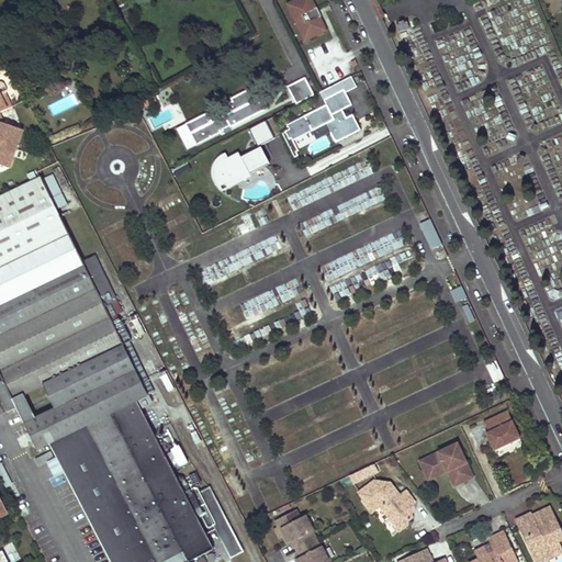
[(314,0),(300,0),(288,6),(307,52),(333,41),(314,0)]
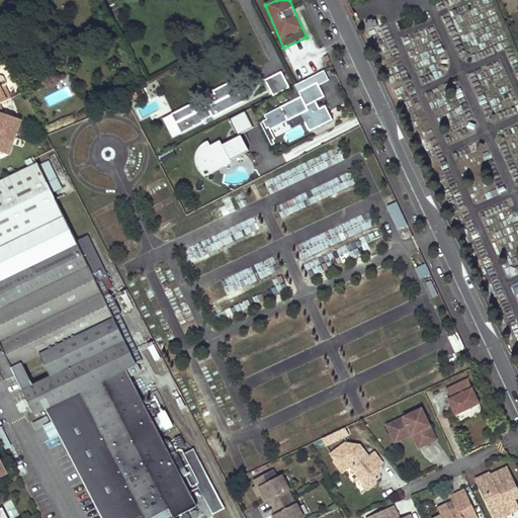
[(283,74),(266,82),(273,97),(290,88),(283,74)]
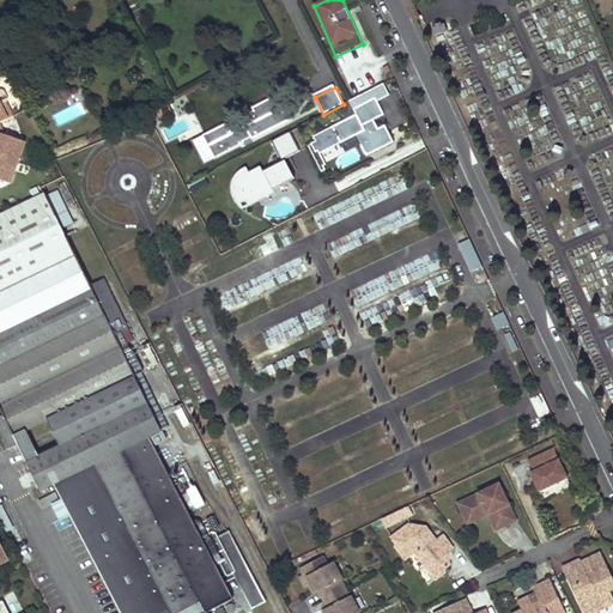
[(229,122),(192,140),(206,168),(296,125),(281,97),(247,114),(249,121),(232,129),(229,122)]
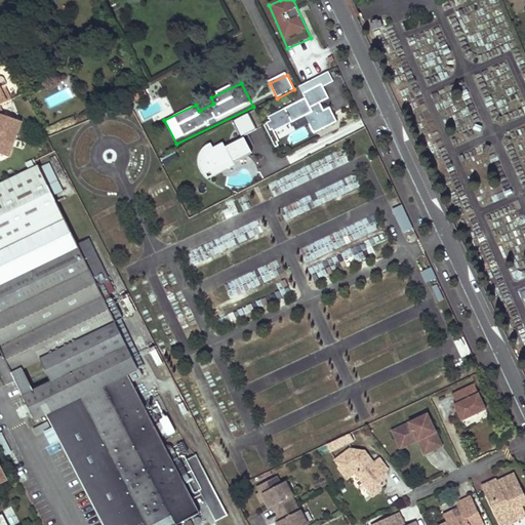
[(329,98),(322,84),(303,94),(306,99),(285,110),(296,131),(309,125),(314,134),(336,122),(329,108),(322,112),(320,109),(318,109),(317,106),(329,98)]
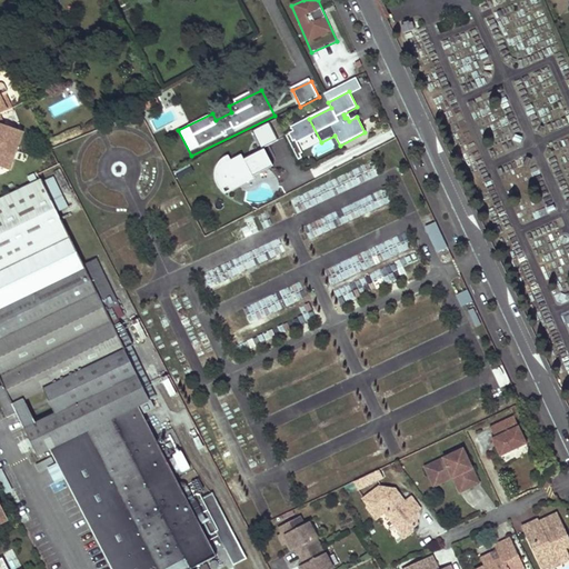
[(0,113),(11,109),(6,97),(1,99),(0,97),(0,113)]
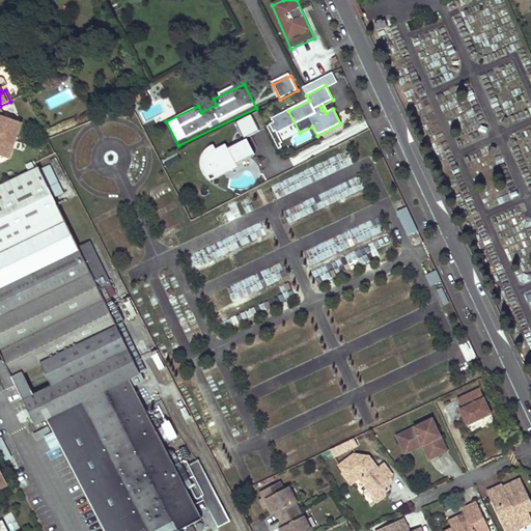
[(0,136),(15,142),(21,123),(3,117),(0,110),(0,136)]
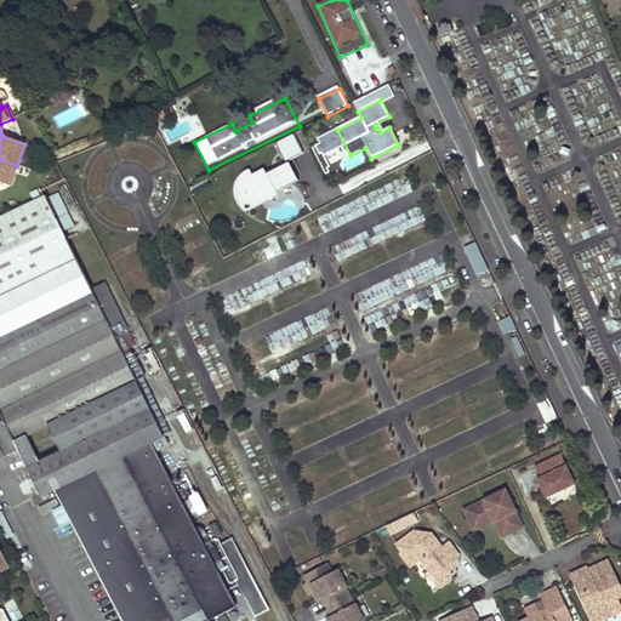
[(301,154),(291,135),(273,144),(283,164),(301,154)]
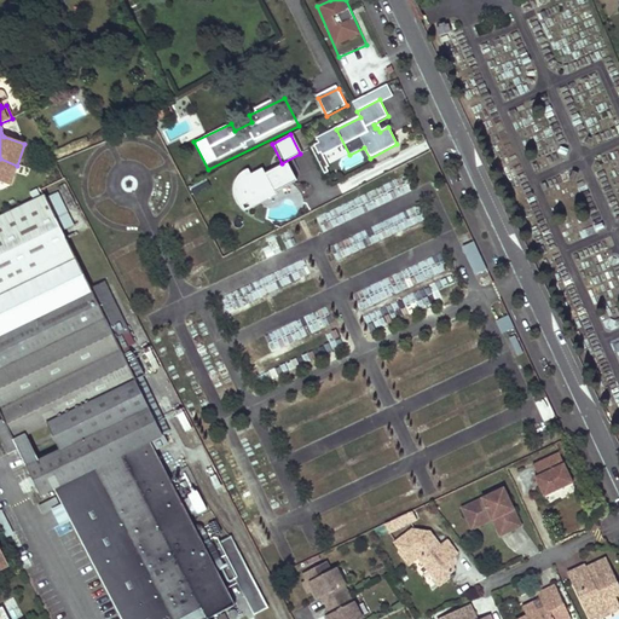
[(0,183),(10,186),(17,166),(0,158),(0,183)]
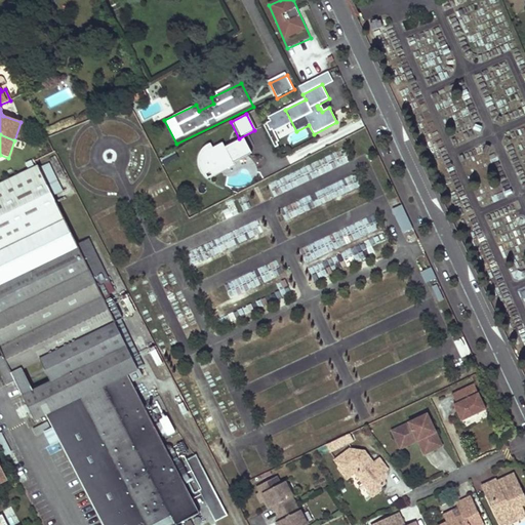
[(223,148),(220,144),(212,148),(210,143),(205,146),(202,149),(200,153),(198,159),(198,161),(202,172),(211,168),(213,172),(223,167),(220,163),(231,158),(233,162),(248,155),(240,139),(223,148)]
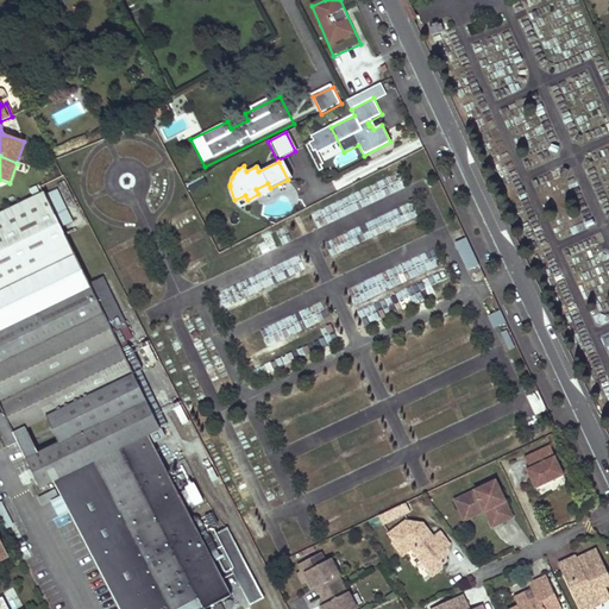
[(256,189),(258,194),(270,188),(268,183),(256,189)]
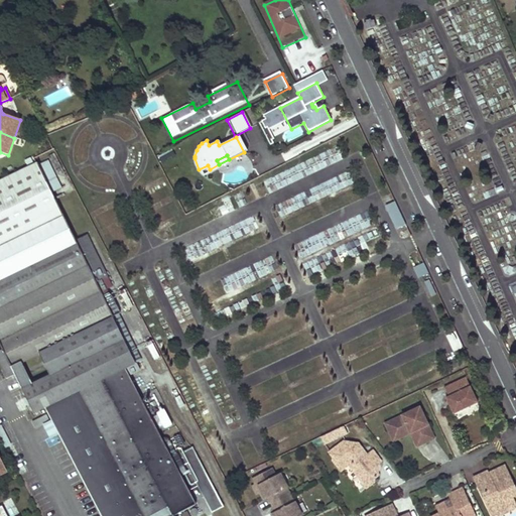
[(47,161),(38,165),(51,192),(60,187),(47,161)]
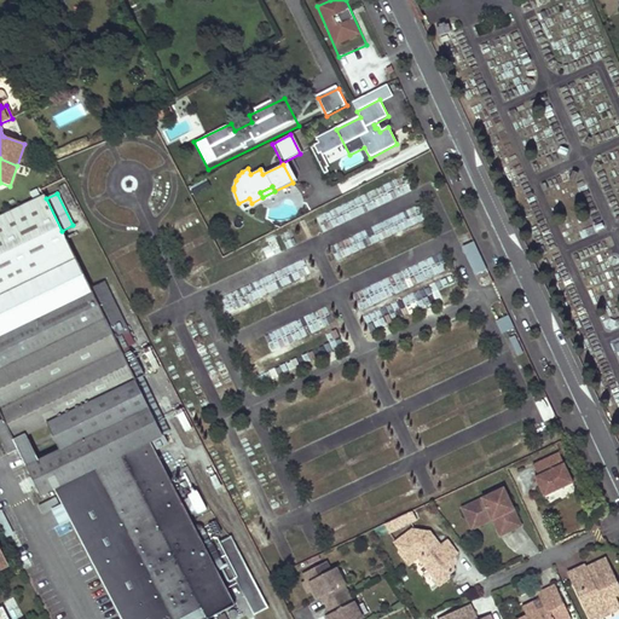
[(121,618),(208,618),(230,608),(236,606),(150,443),(163,435),(148,405),(121,350),(115,339),(129,333),(104,282),(91,289),(62,231),(46,198),(45,196),(0,217),(0,412),(4,420),(0,421),(0,437),(9,453),(17,450),(29,444),(25,435),(48,424),(62,451),(39,462),(34,452),(22,458),(40,495),(53,489),(59,499),(62,504),(71,521),(121,618)]
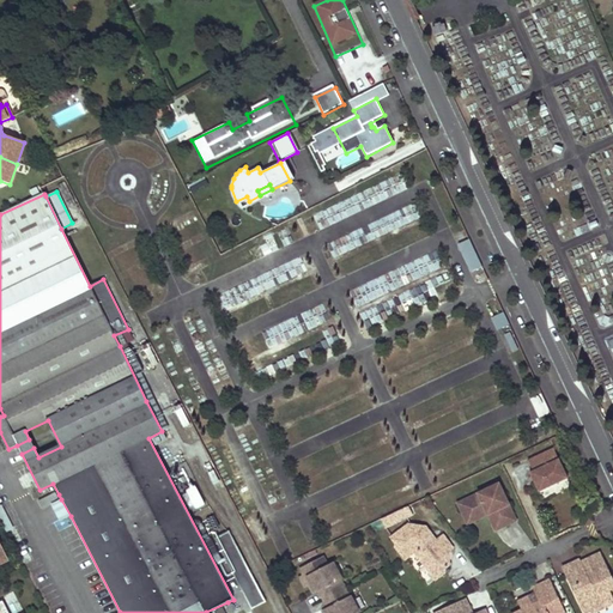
[(247,196),(236,201),(240,208),(250,204),(249,201),(247,196)]
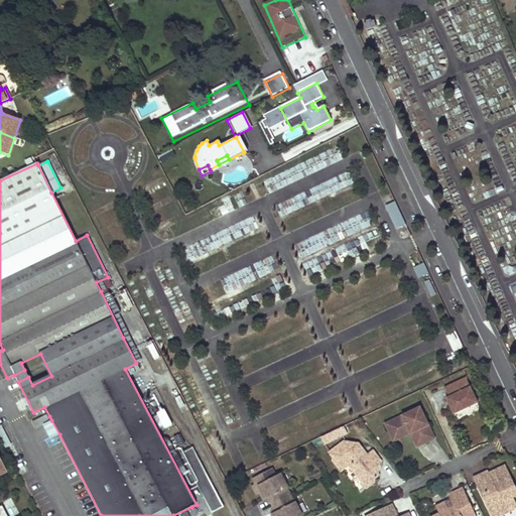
[(350,173),(276,202),(280,214),(355,185),(350,173)]
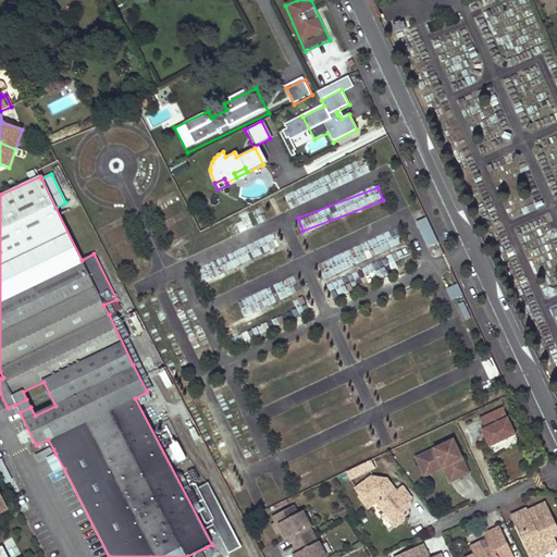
[(426,218),(417,223),(430,251),(440,247),(426,218)]
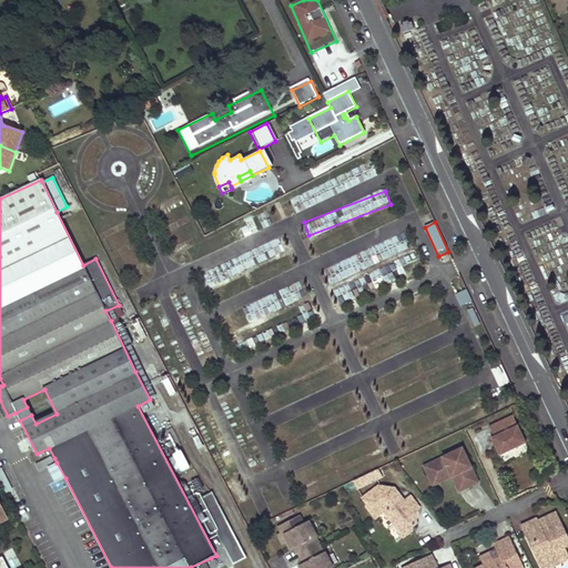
[(297,283),(279,292),(285,305),(304,296),(297,283)]
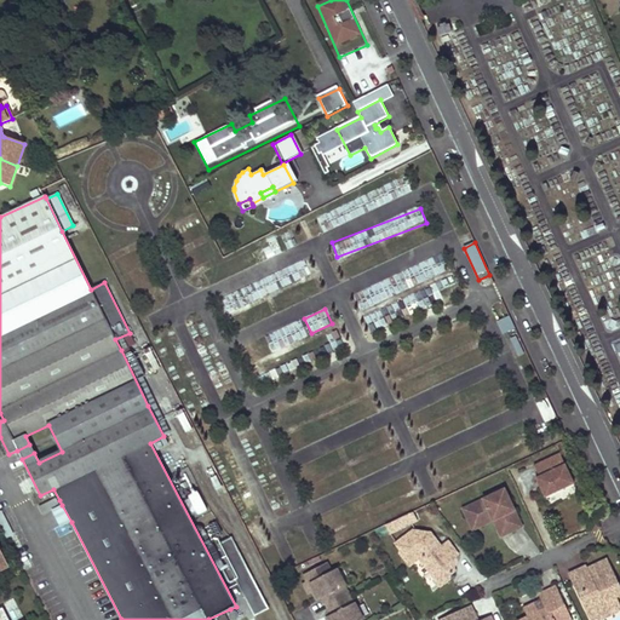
[(509,316),(497,321),(503,334),(515,329),(509,316)]
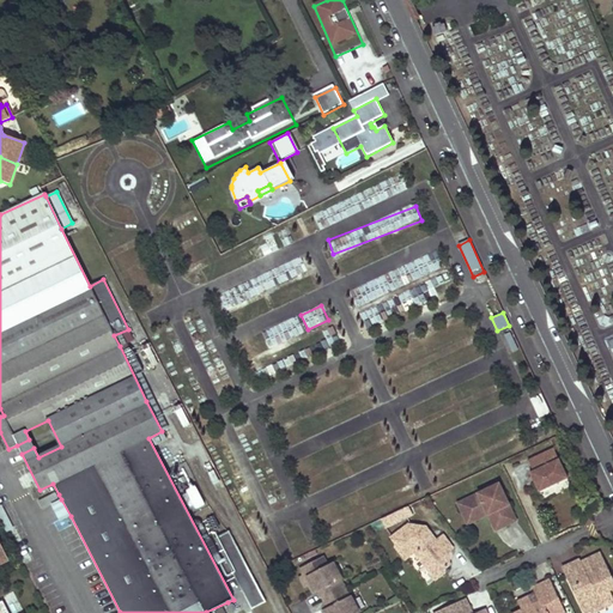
[(29,439),(17,445),(22,454),(34,448),(29,439)]
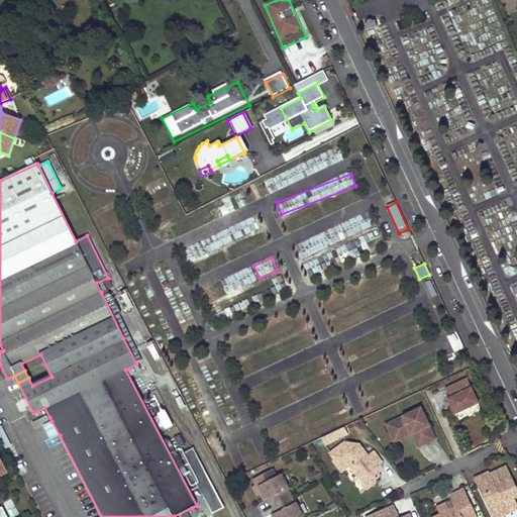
[(467,380),(445,390),(449,399),(446,400),(454,416),(479,405),(467,380)]
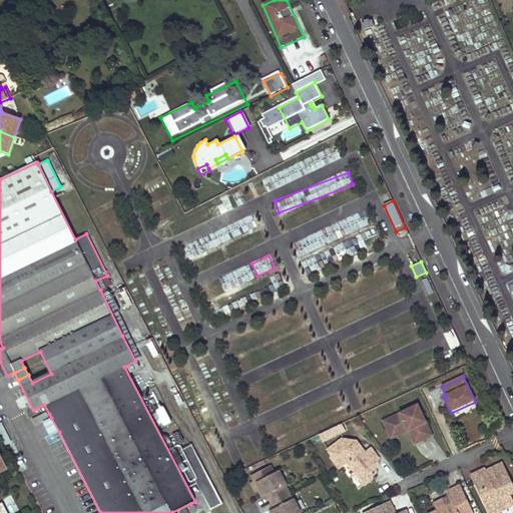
[(417,405),(383,421),(390,435),(407,427),(408,431),(411,429),(417,443),(432,436),(417,405)]
